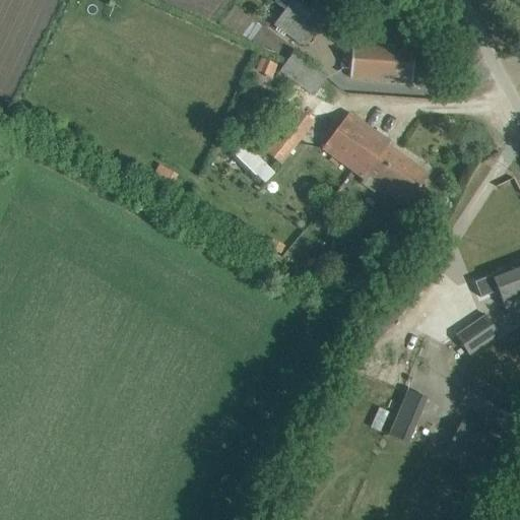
[(329,3),(323,0),(275,0),(274,3),(284,10),(273,26),(300,45),(329,3)]
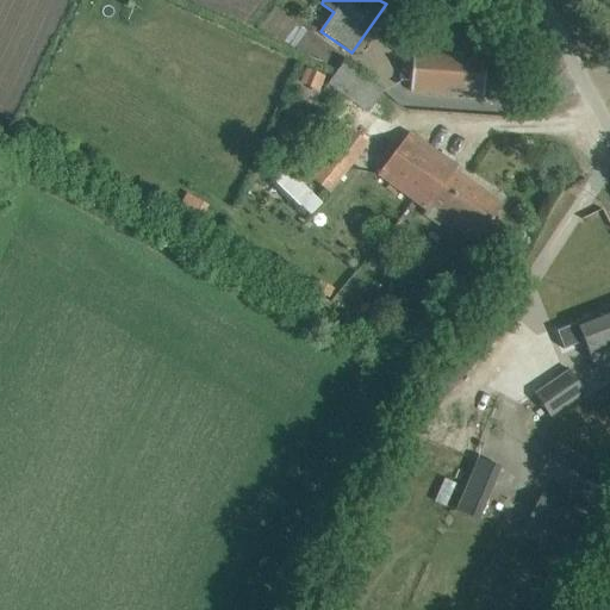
[(400,62),(399,81),(411,82),(411,83),(447,87),(447,94),(484,97),(487,55),(414,50),(412,62),(400,62)]
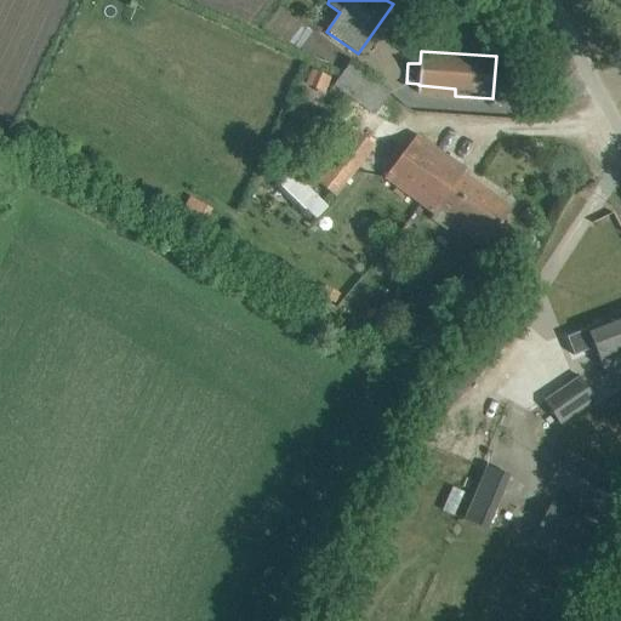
[(391,93),(349,62),(334,85),(375,115),(391,93)]
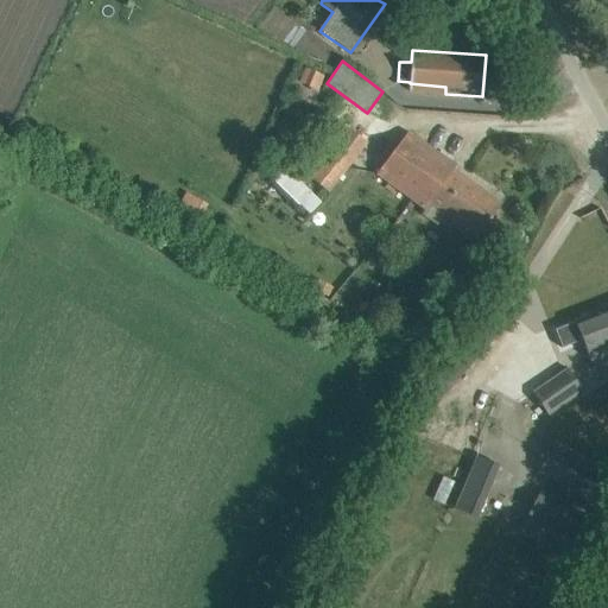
[(311,70),(304,86),(312,89),(318,74),(311,70)]
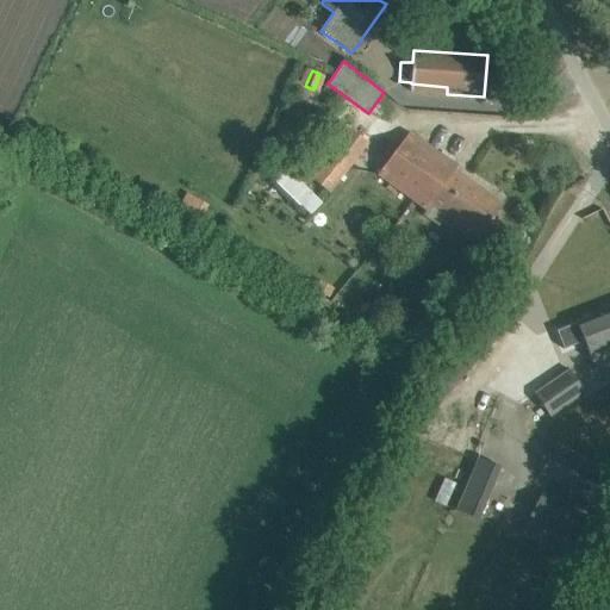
[(309,178),(328,193),(367,143),(346,128),(309,178)]
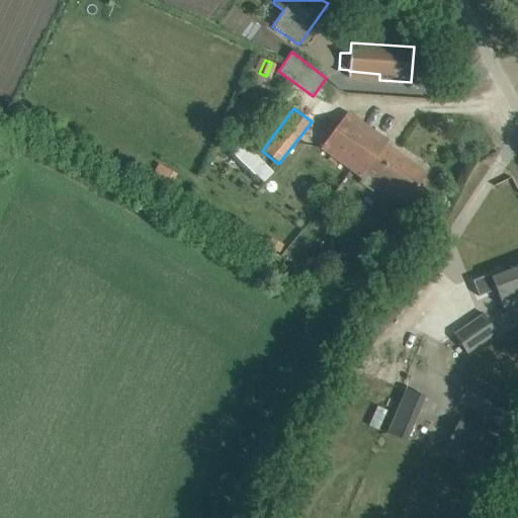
[(348,113),(322,152),(363,180),(367,174),(379,182),(408,202),(427,174),(385,146),(389,141),(348,113)]
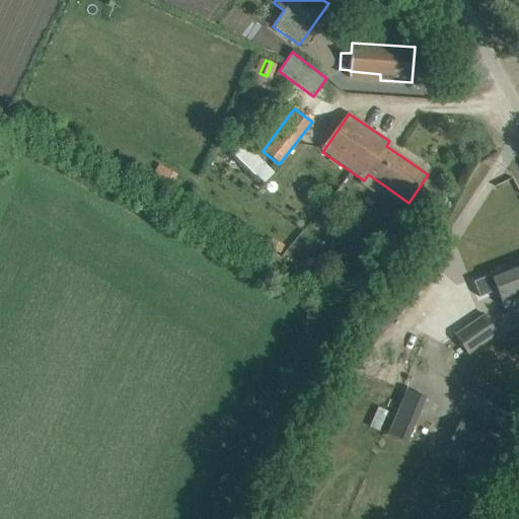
[(244,145),(234,155),(264,183),(274,173),(244,145)]
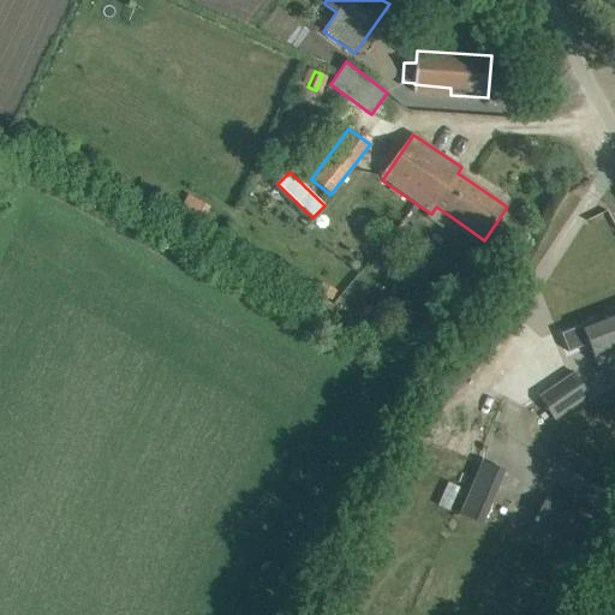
[(322,284),(317,293),(332,300),(336,291),(322,284)]
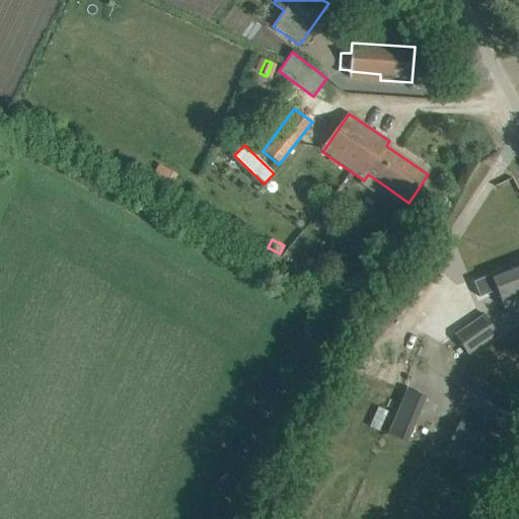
[(518,264),(491,275),(506,314),(518,308),(518,264)]
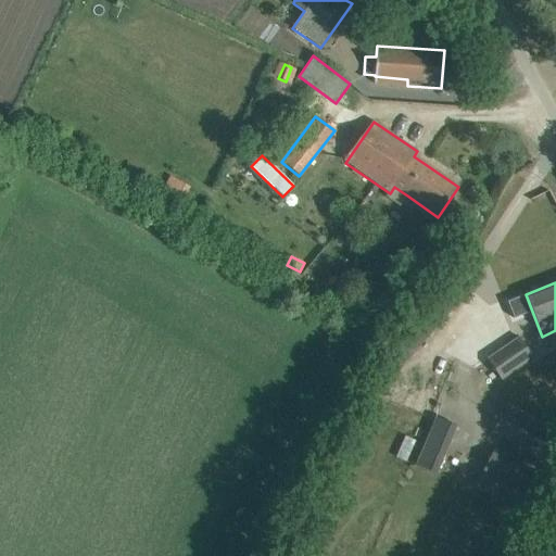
[(519,337),(487,358),(502,380),(533,357),(519,337)]
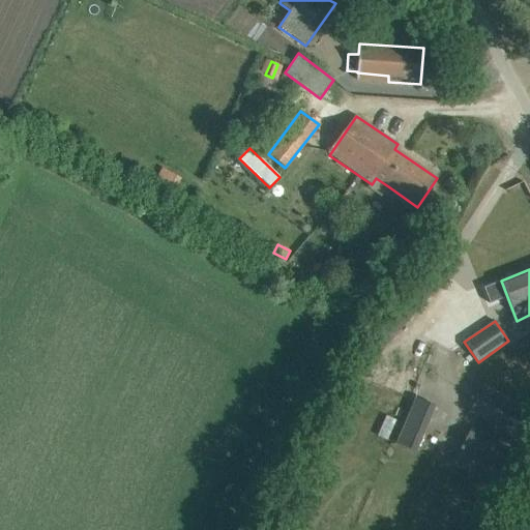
[(471,412),(518,437),(529,414),(529,413),(483,388),(471,412)]
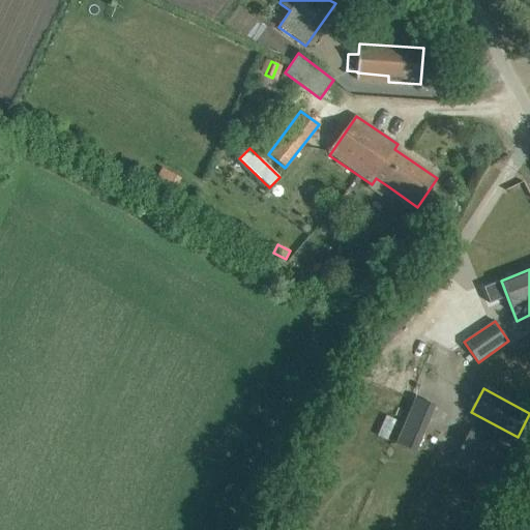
[(416,452),(435,406),(415,398),(395,444),(416,452)]
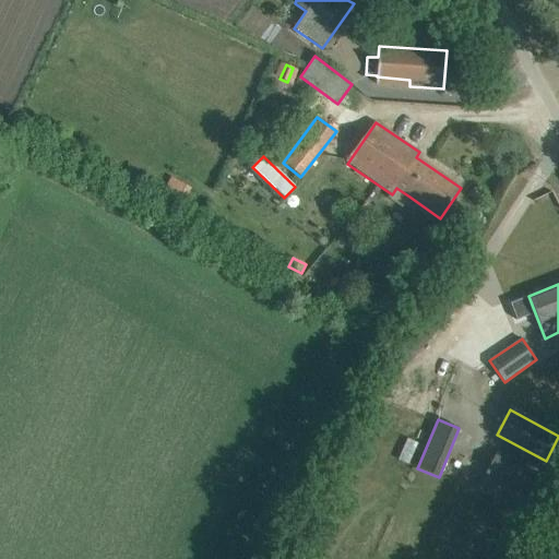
[(536,474),(497,452),(476,489),(515,511),(536,474)]
